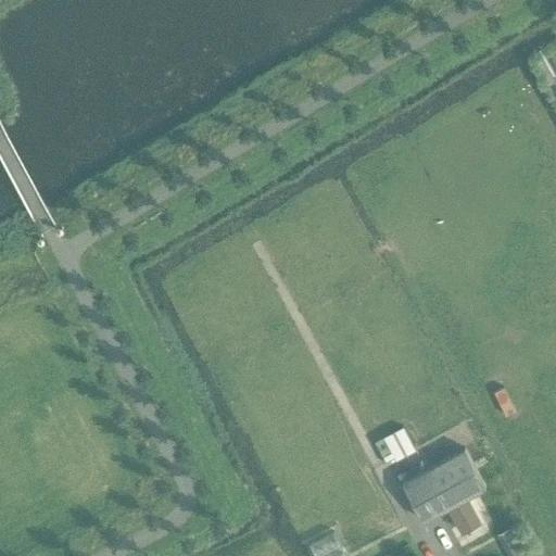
[(504,387),(495,391),(506,413),(515,408),(504,387)]
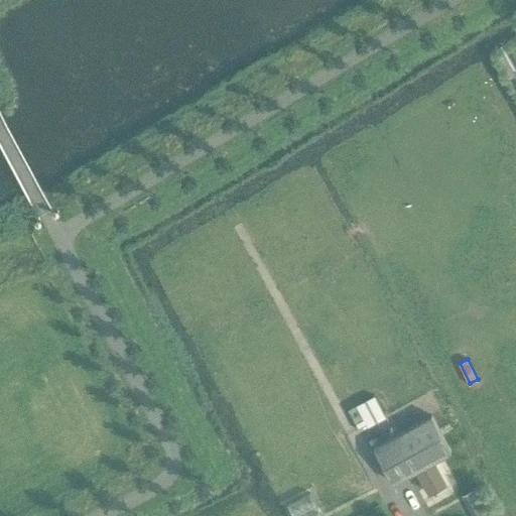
[(349,409),(360,429),(385,416),(374,395),(349,409)]
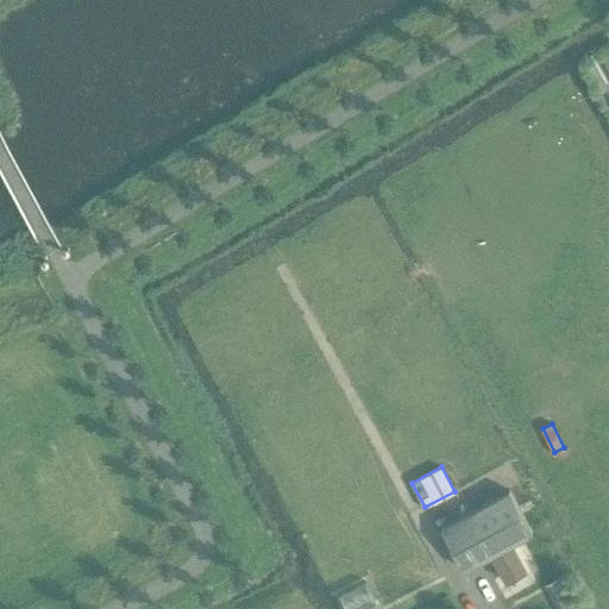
[(464,569),(532,532),(509,490),(441,527),(464,569)]
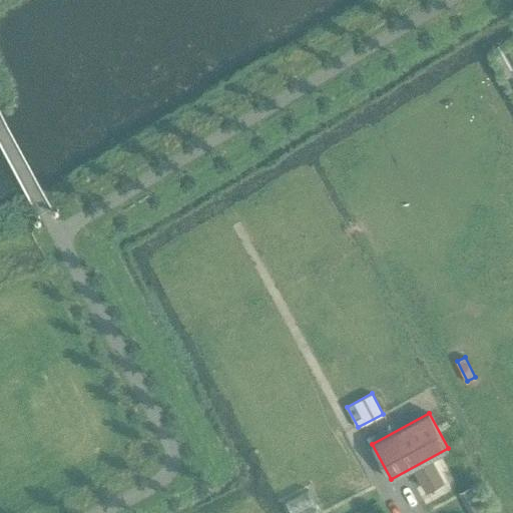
[(433,459),(414,469),(426,492),(445,482),(433,459)]
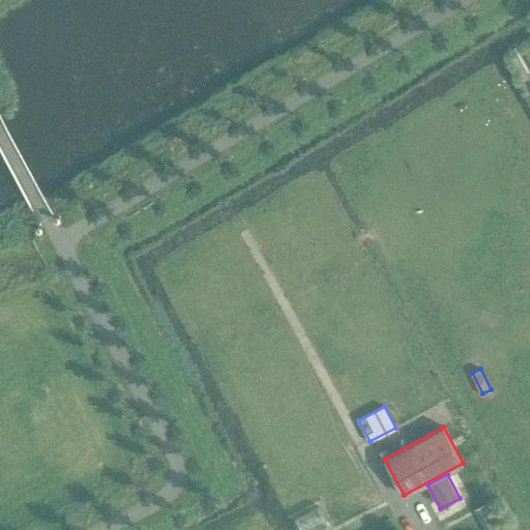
[(500,529),(486,503),(476,508),(488,529),(500,529)]
